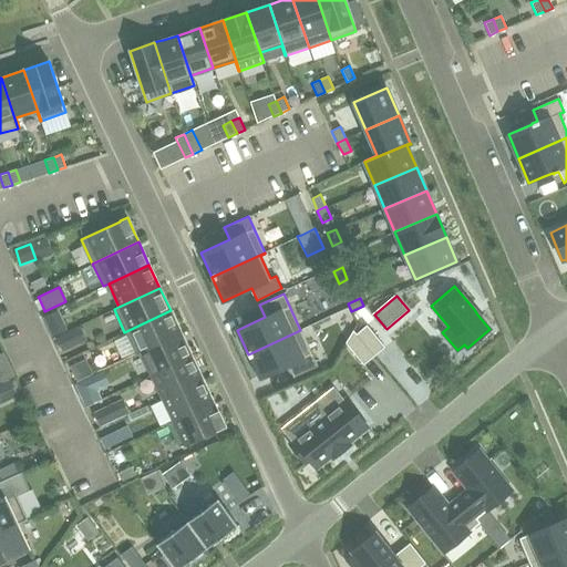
[(182,333),(171,310),(124,332),(135,354),(140,352),(182,333)]
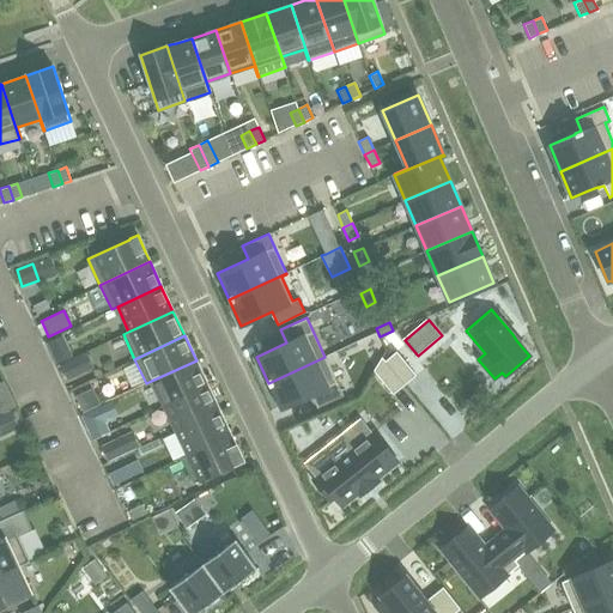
[(66,346),(52,353),(55,363),(71,356),(66,346)]
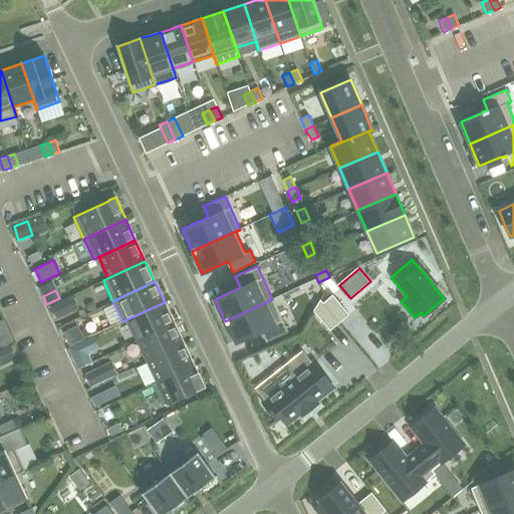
[(320,299),(339,322),(349,314),(332,294),(323,302),(320,299)]
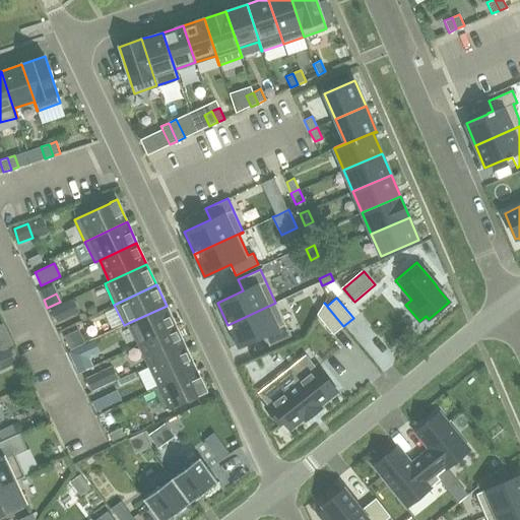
[(275,303),(228,325),(238,346),(264,334),(269,345),(291,335),(275,303)]
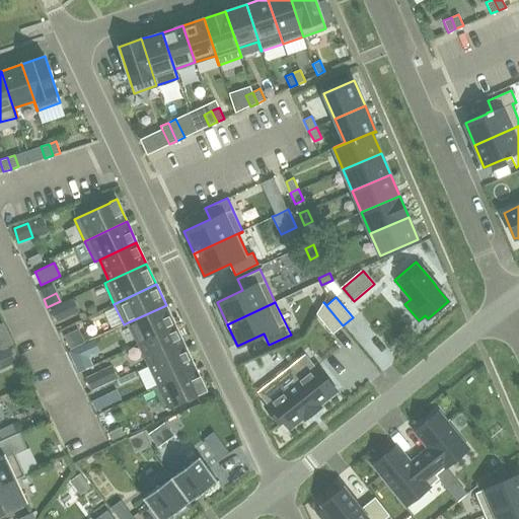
[(343,325),(323,302),(316,314),(332,334),(343,325)]
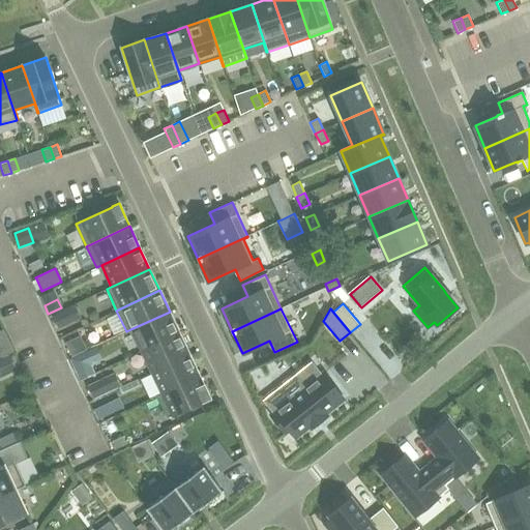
[(58,328),(72,321),(67,310),(53,317),(56,322),(58,327),(58,328)]
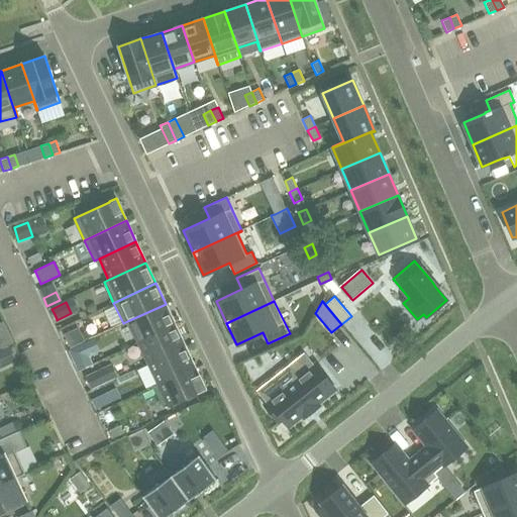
[(175,325),(166,304),(127,321),(137,342),(175,325)]
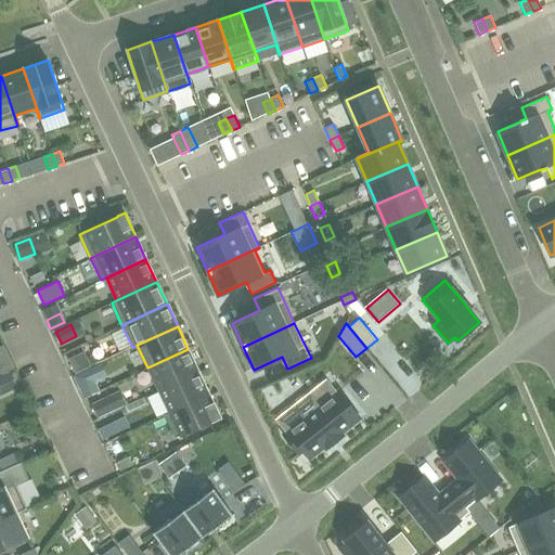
[(198,371),(188,349),(147,368),(158,390),(198,371)]
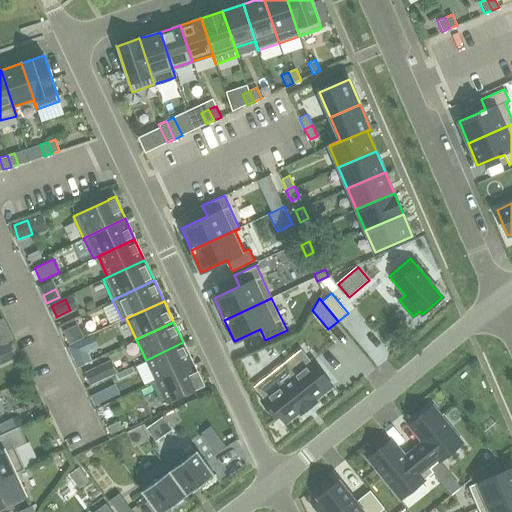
[(8,329),(0,333),(0,345),(0,346),(13,340),(8,329)]
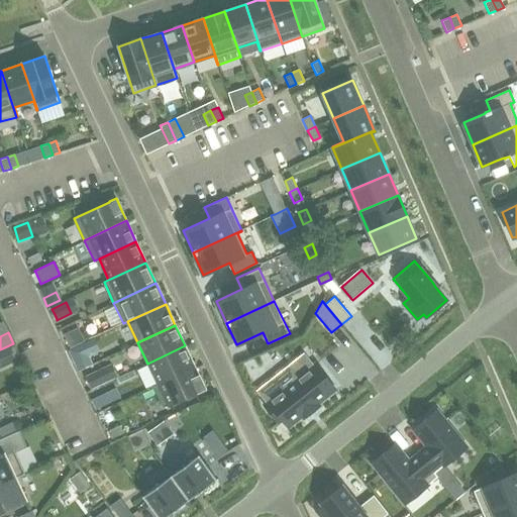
[(190,356),(185,345),(147,364),(158,384),(195,367),(190,356)]
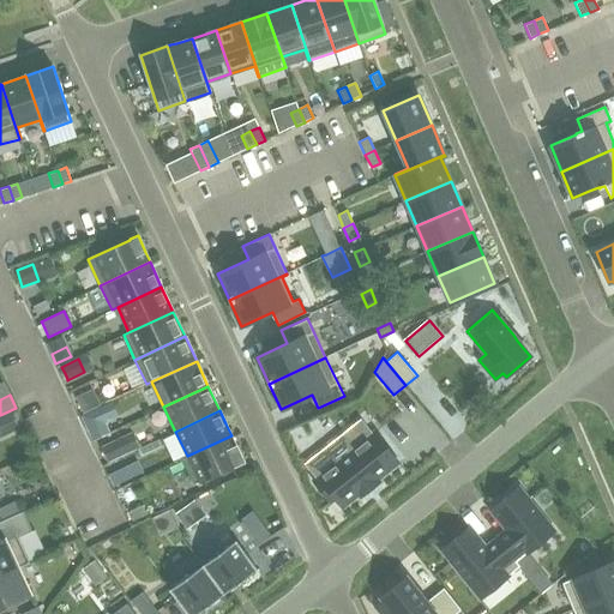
[(0,417),(0,437),(20,428),(12,411),(0,417)]
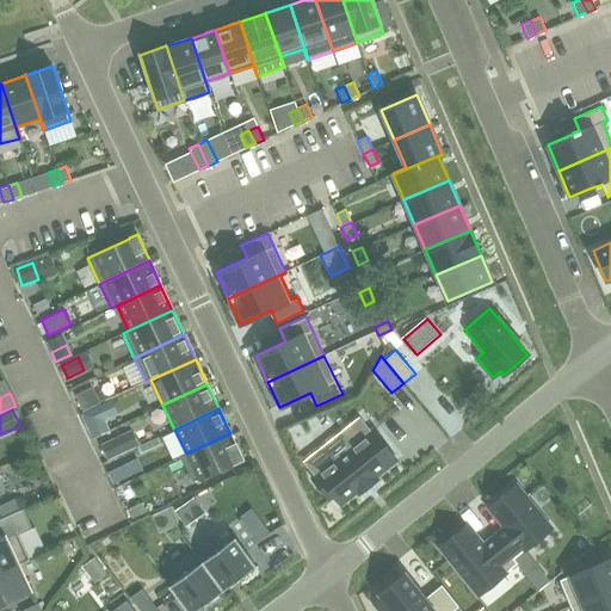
[(372,431),(313,479),(328,499),(333,495),(340,505),(357,492),(358,494),(377,480),(375,477),(396,461),(372,431)]
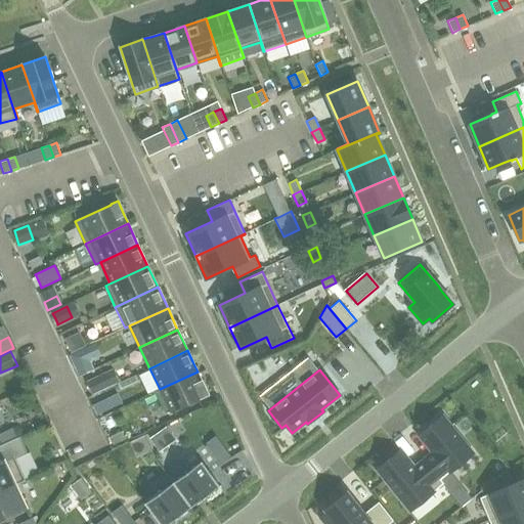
[(202,381),(198,372),(160,389),(155,391),(165,413),(201,397),(208,394),(202,381)]
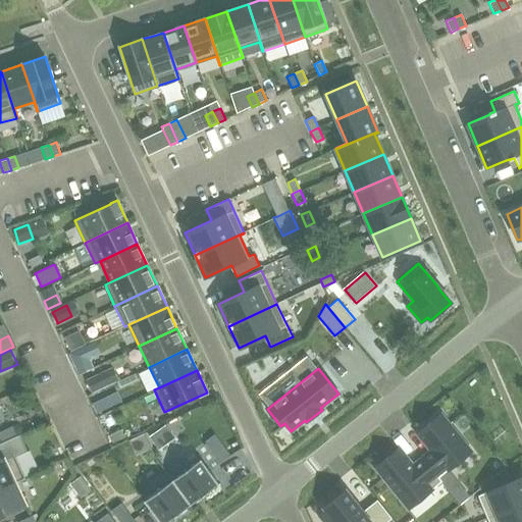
[(86,380),(89,386),(92,392),(105,385),(100,374),(86,380)]
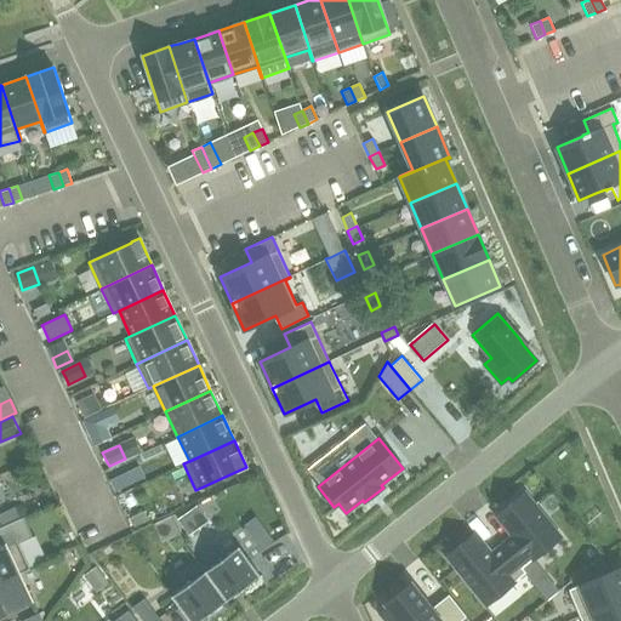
[(523,493),(497,514),(513,535),(502,545),(525,573),(522,568),(533,559),(534,559),(560,539),(523,493)]
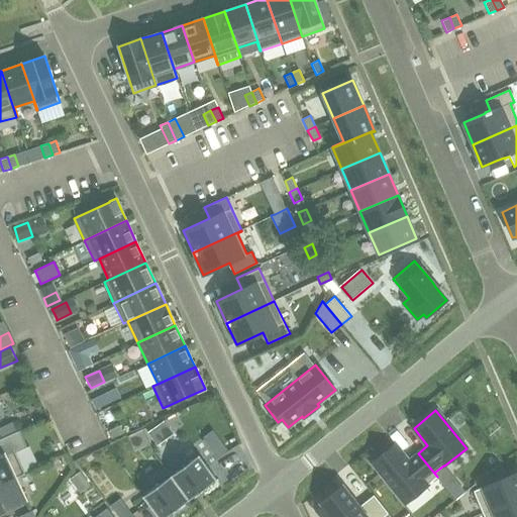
[(12,421),(0,426),(0,434),(1,437),(16,431),(12,421)]
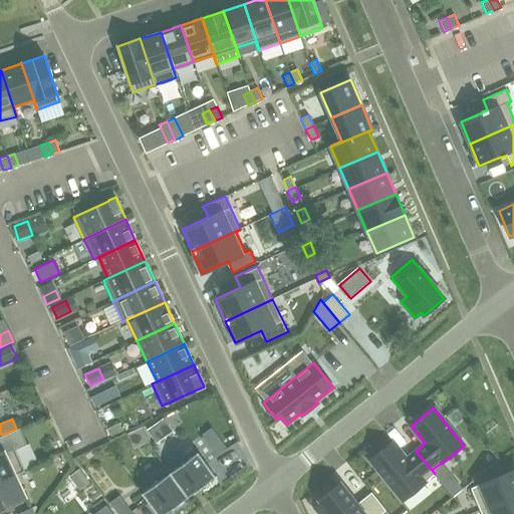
[(122,431),(118,423),(107,428),(111,436),(122,431)]
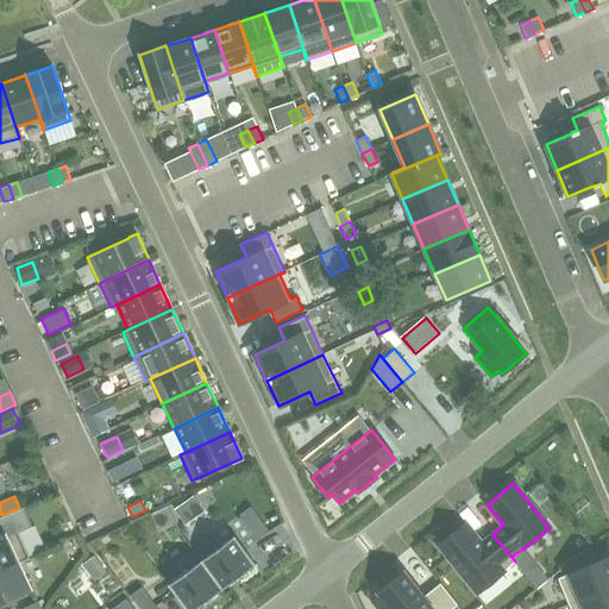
[(250,507),(239,515),(257,540),(269,531),(250,507)]
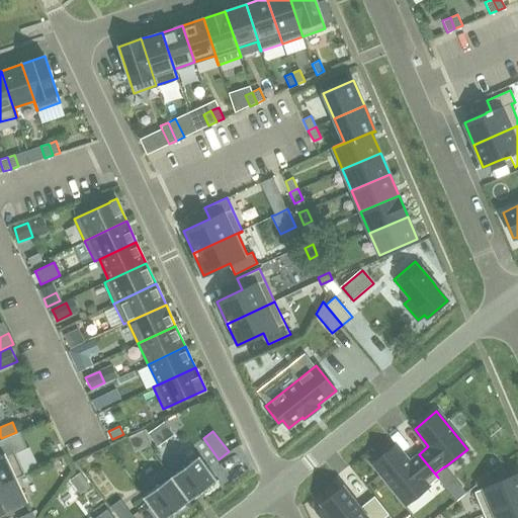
[(0,484),(15,478),(14,478),(23,473),(13,451),(23,446),(18,433),(0,441),(0,484)]
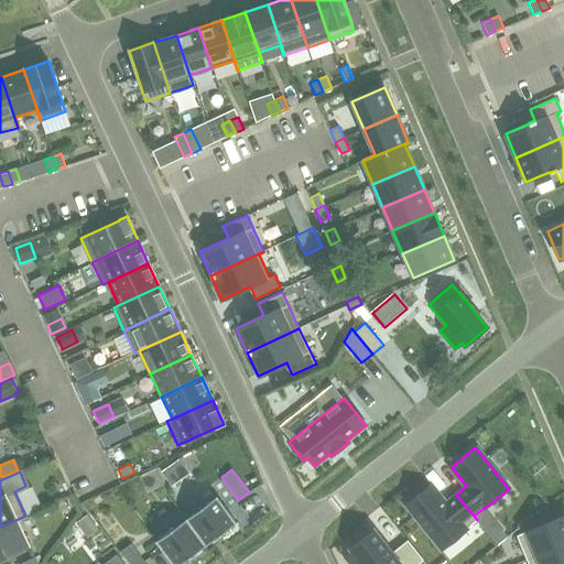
[(430,485),(405,503),(443,549),(466,529),(477,520),(456,495),(445,503),(430,485)]
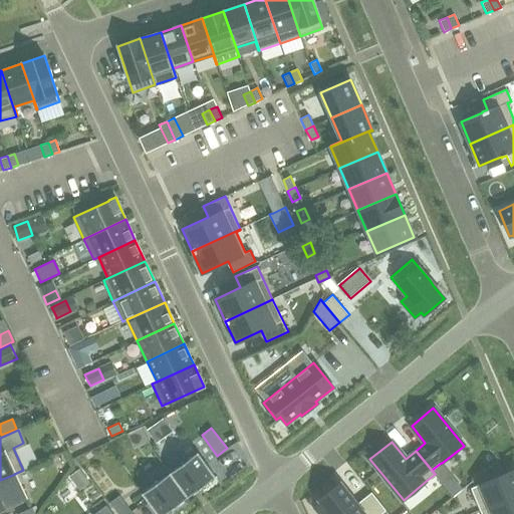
[(180,453),(164,465),(188,497),(192,494),(202,486),(215,476),(198,452),(186,461),(180,453)]
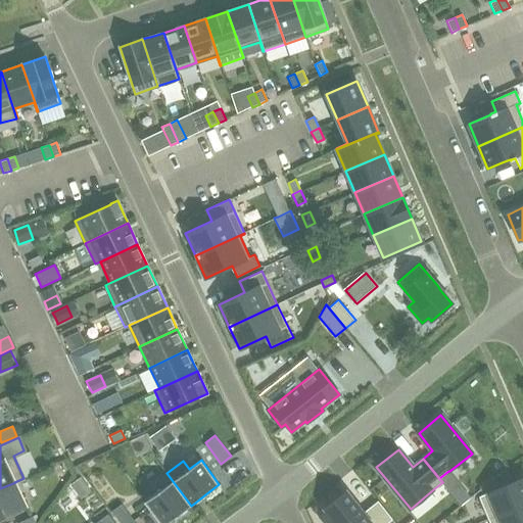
[(155,493),(144,502),(158,522),(167,522),(176,516),(186,509),(191,506),(167,473),(150,485),(155,493)]
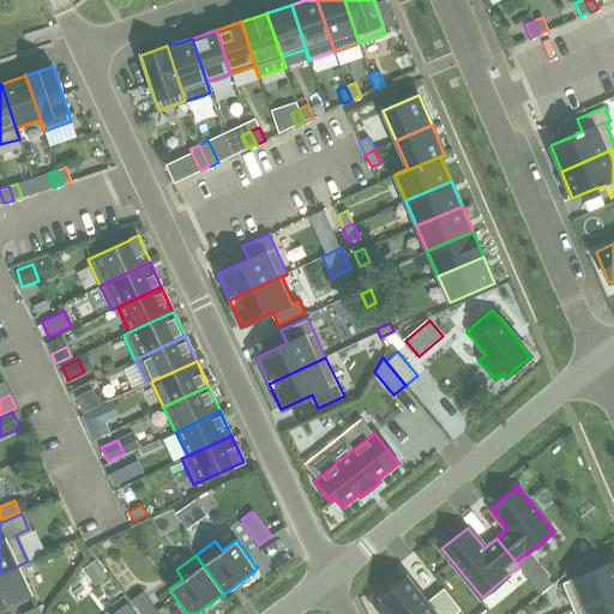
[(613,560),(563,583),(573,609),(613,591),(613,560)]
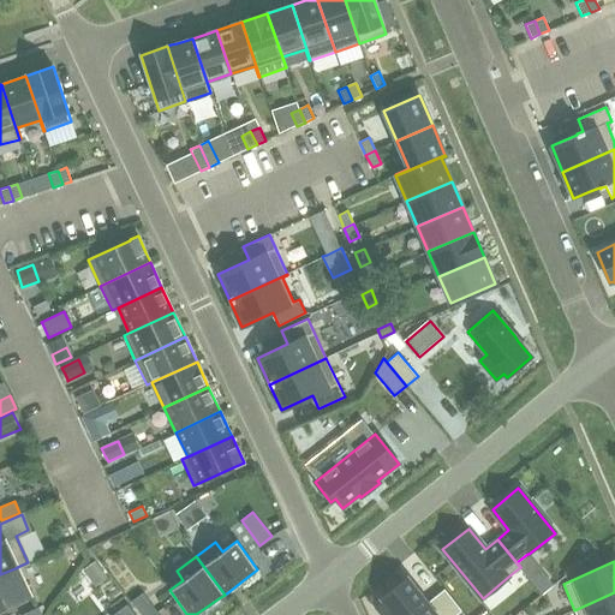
[(18,567),(0,574),(0,608),(30,595),(18,567)]
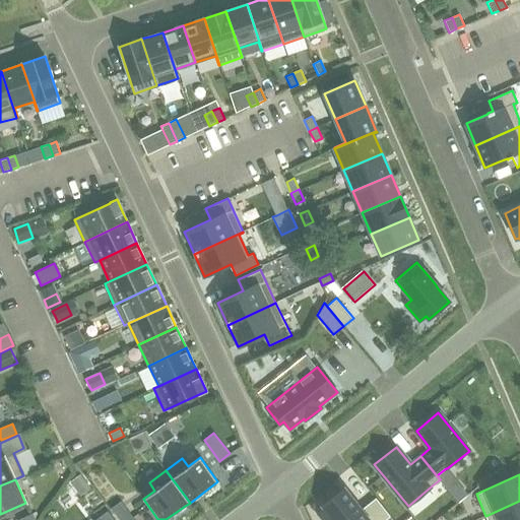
[(325,508),(318,514),(323,519),(385,519),(390,516),(376,498),(361,510),(359,507),(354,502),(343,489),(322,505),(325,508)]
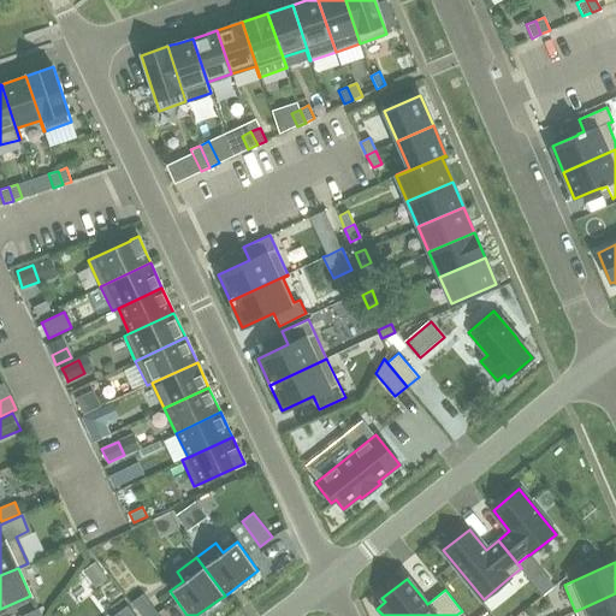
[(159,615),(143,593),(131,602),(141,615),(159,615)]
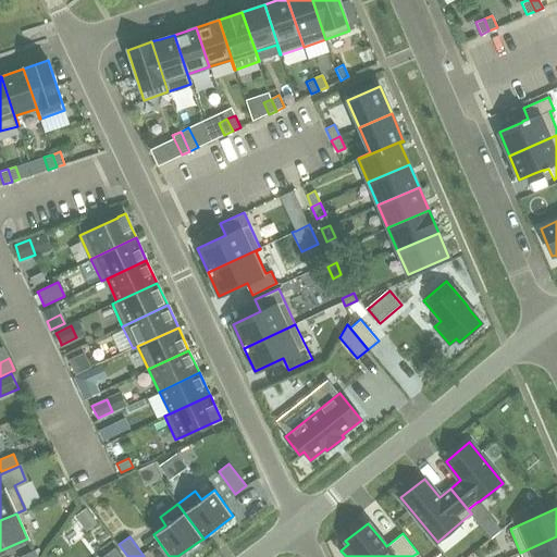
[(556,556),(556,536),(520,553),(521,556),(556,556)]
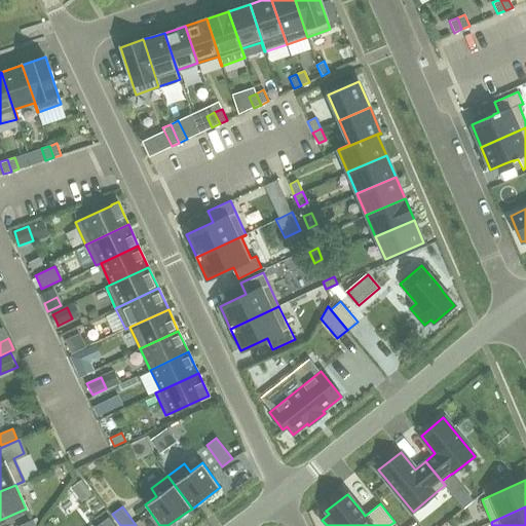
[(115,525),(109,517),(99,524),(100,525),(115,525)]
